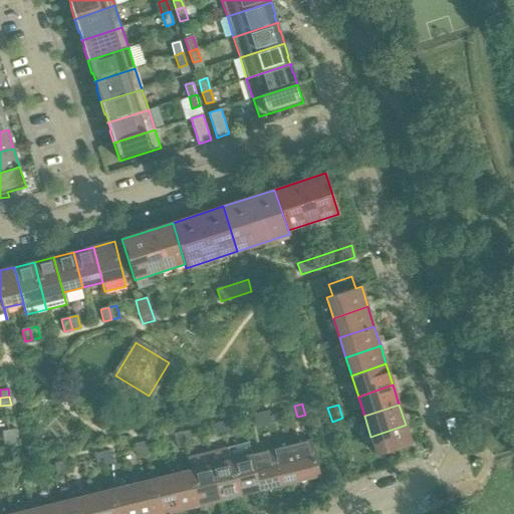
[(270,411),(262,413),(265,425),(273,423),(270,411)]
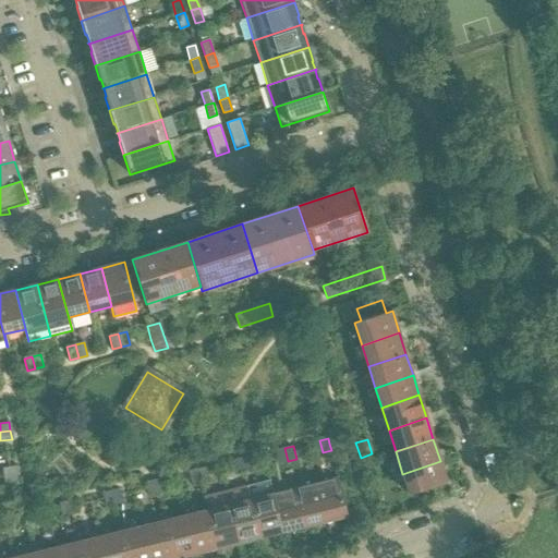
[(288,461),(284,448),(276,450),(279,463),(288,461)]
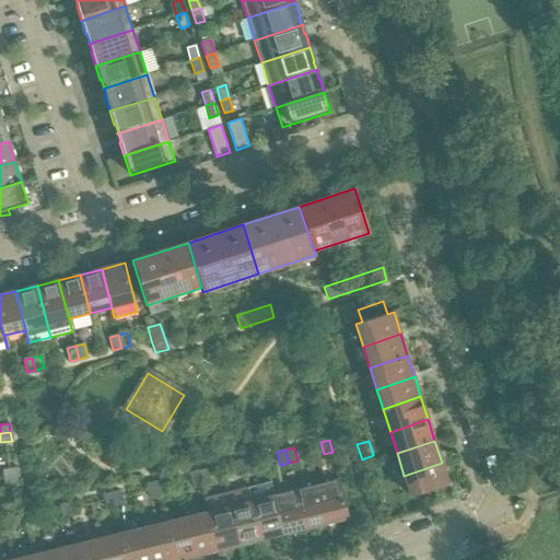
[(252,458),(243,461),(246,474),(255,471),(252,458)]
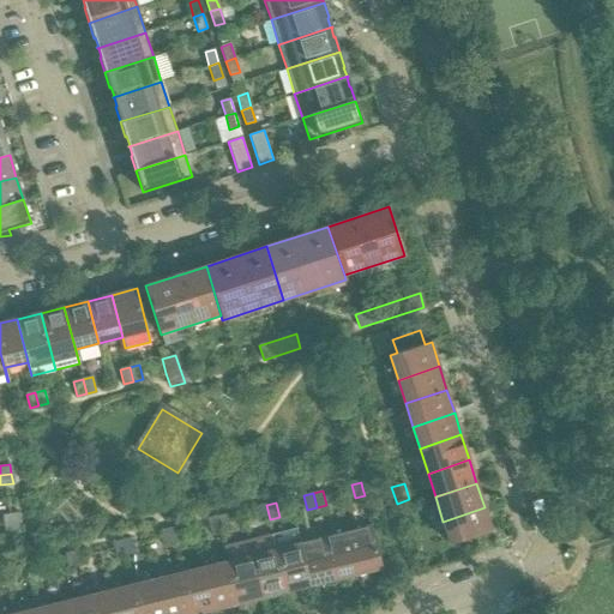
[(270,519),(266,505),(257,507),(260,522),(270,519)]
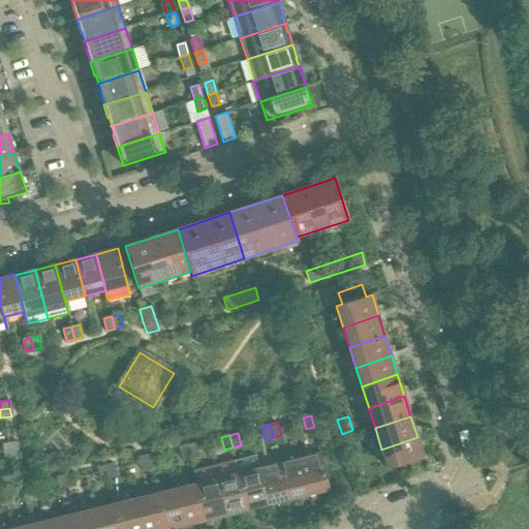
[(417,437),(381,449),(387,469),(424,457),(417,437)]
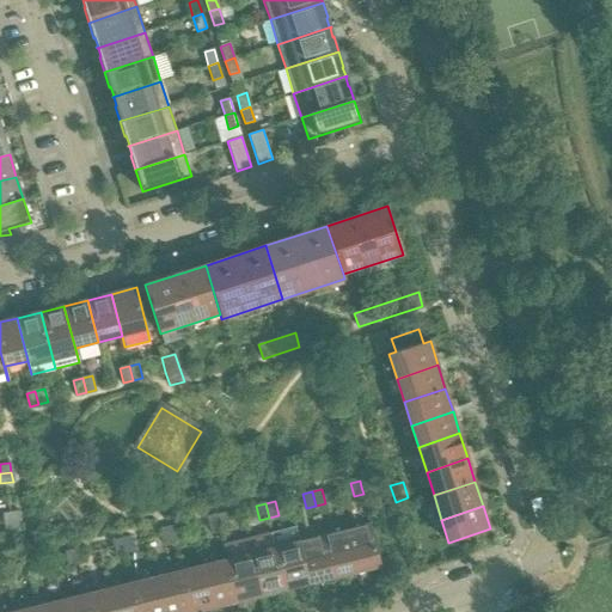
[(4,514),(5,522),(19,521),(18,512),(4,514)]
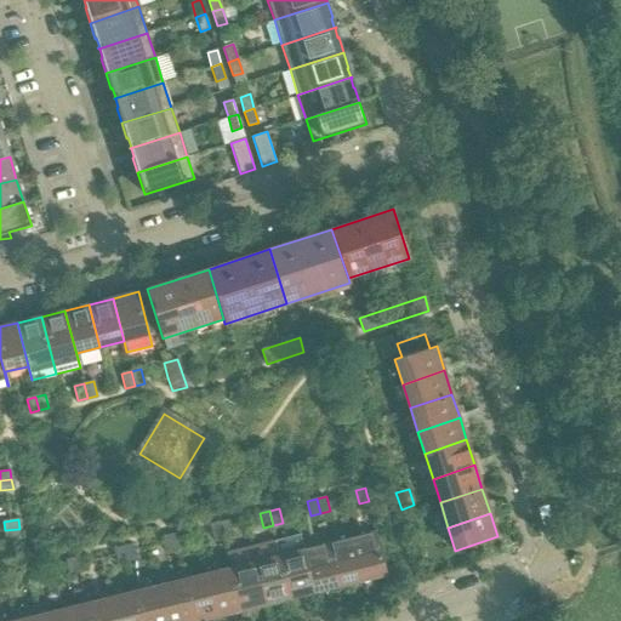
[(231,520),(221,523),(223,530),(224,537),(234,535),(231,520)]
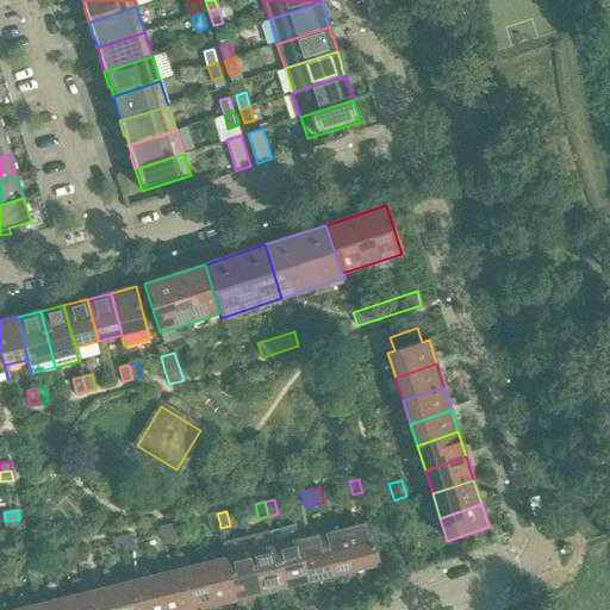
[(219,521),(217,514),(207,516),(211,530),(221,528),(219,521)]
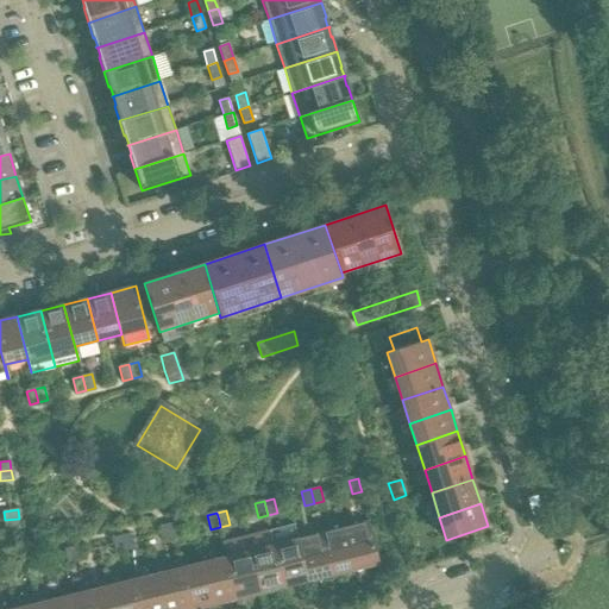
[(19,519),(5,520),(6,531),(20,528),(19,519)]
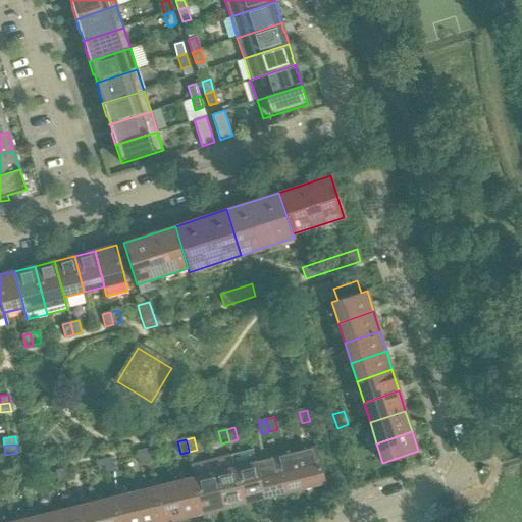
[(152,448),(144,450),(147,462),(155,460),(152,448)]
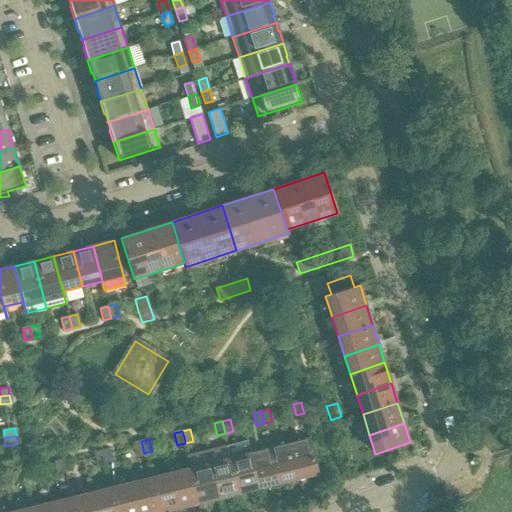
[(310,439),(289,444),(298,479),(319,474),(310,439)]
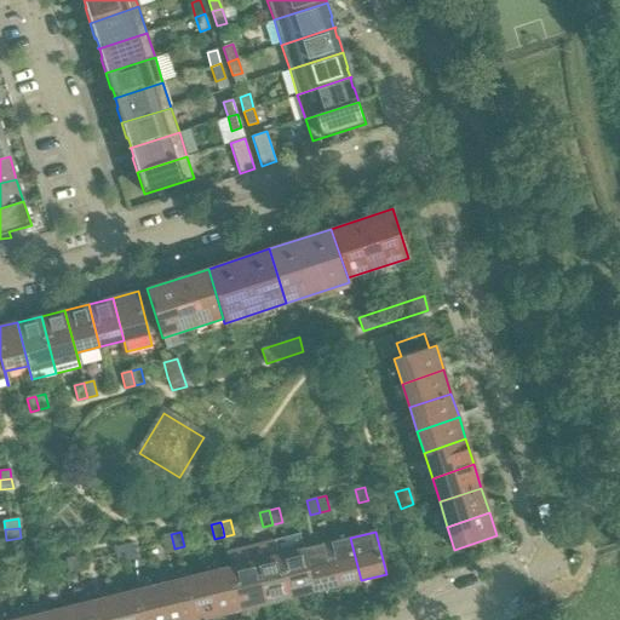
[(174,549),(171,534),(161,537),(165,551),(174,549)]
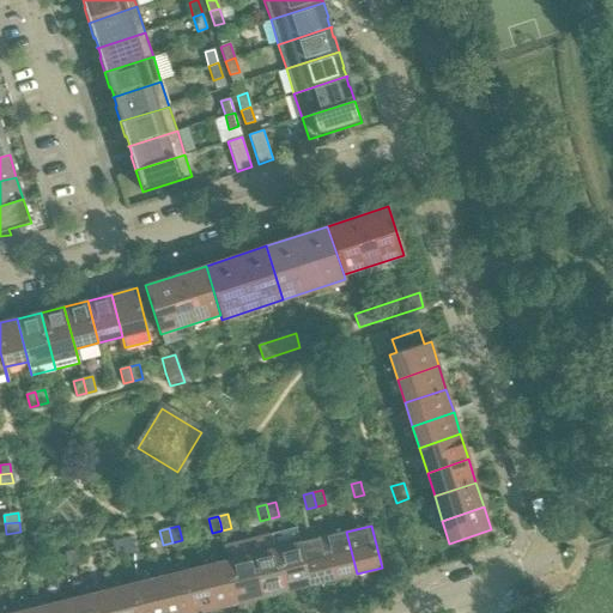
[(296,529),(272,535),(286,592),(309,586),(296,529)]
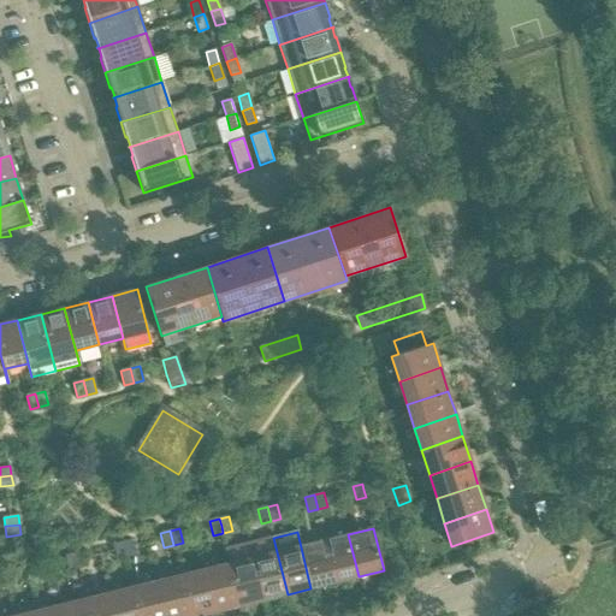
[(298,532),(297,532),(311,588),(335,582),(324,540),(301,545),(298,532)]
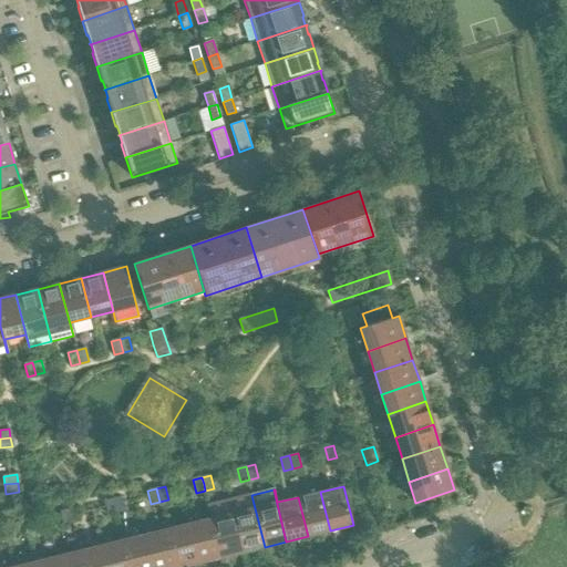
[(320,492),(298,497),(308,536),(330,531),(320,492)]
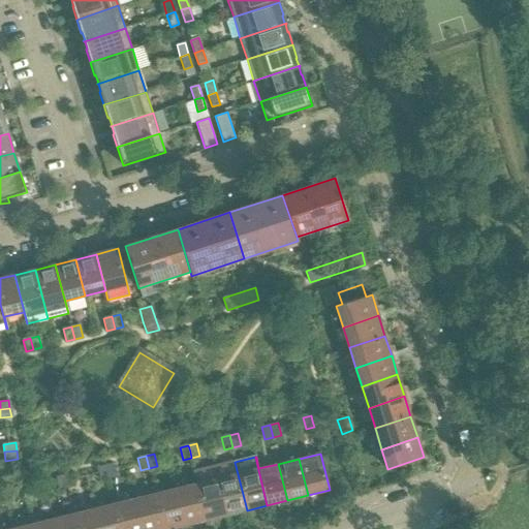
[(235,462),(214,467),(226,516),(247,510),(235,462)]
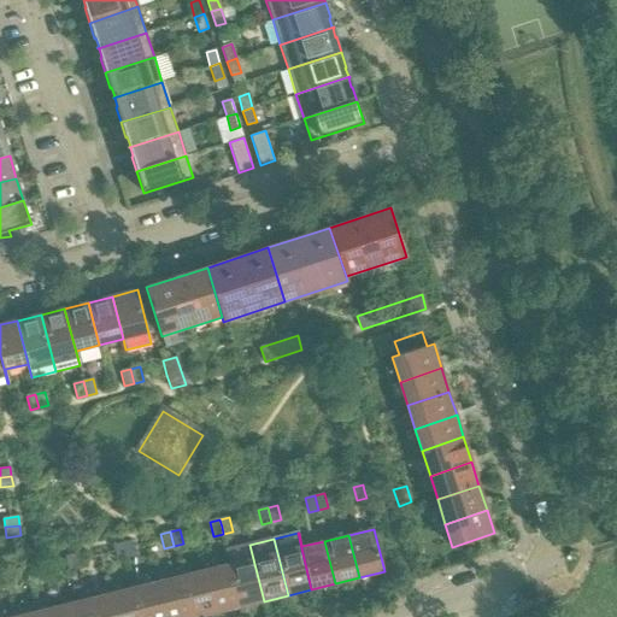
[(131,541),(123,544),(127,558),(135,556),(131,541)]
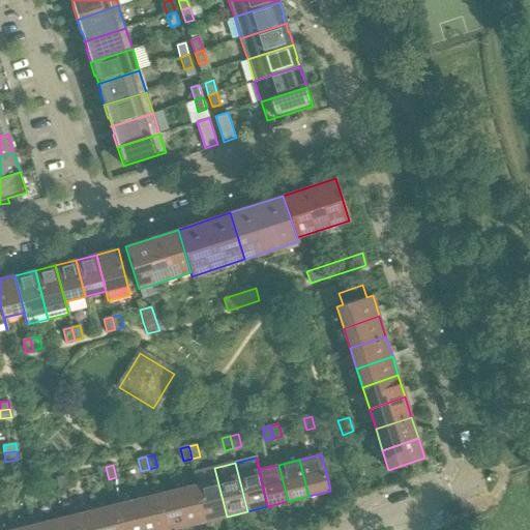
[(109,479),(106,467),(97,469),(100,481),(109,479)]
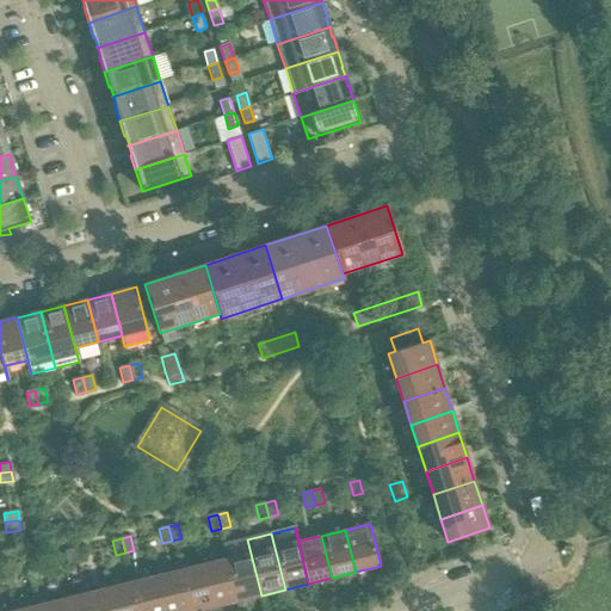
[(247,539),(223,545),(238,602),(261,596),(247,539)]
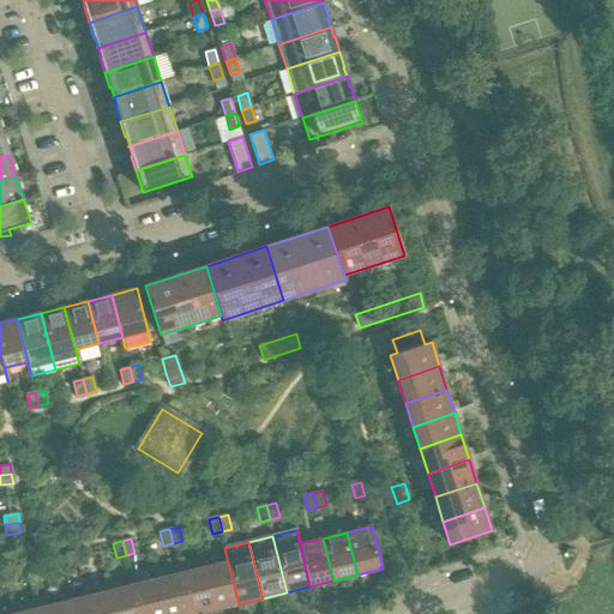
[(239,605),(224,548),(223,548),(227,561),(203,567),(214,611),(239,605)]
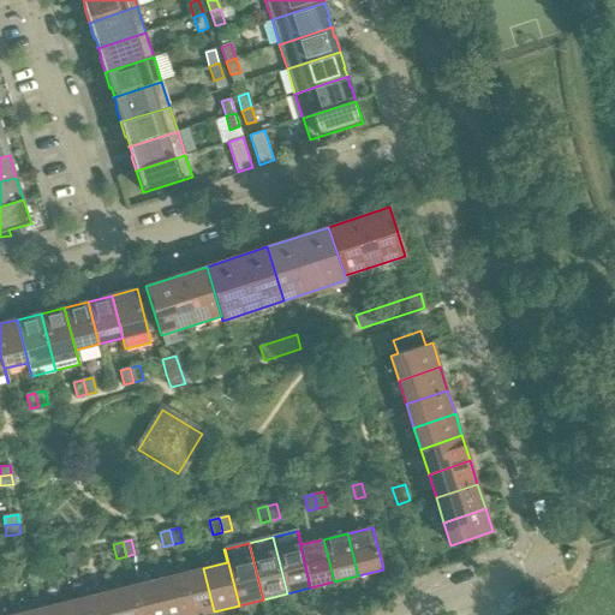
[(84,551),(75,554),(78,567),(88,565),(84,551)]
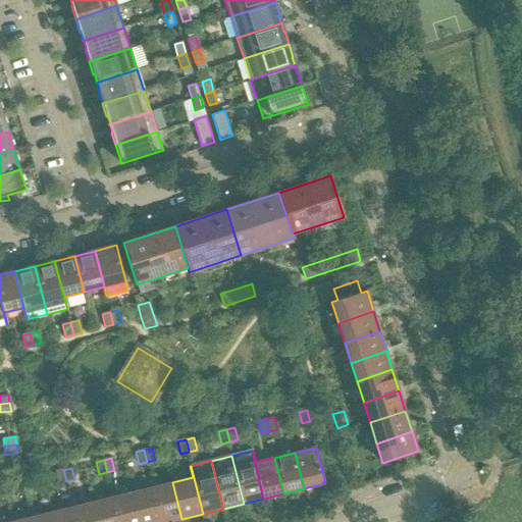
[(66,481),(63,470),(55,471),(58,483),(66,481)]
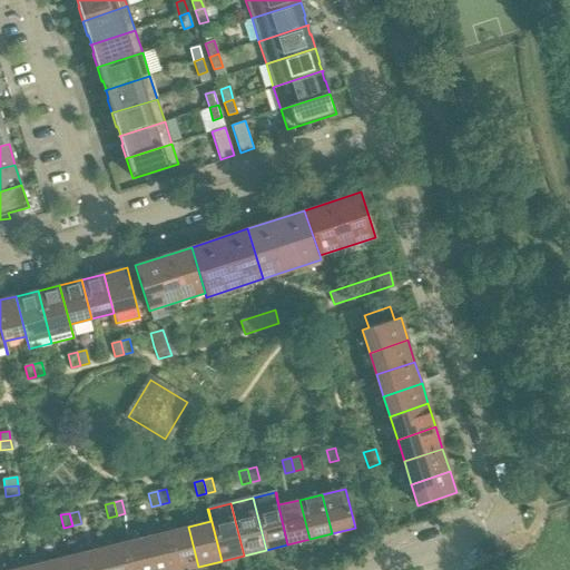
[(33,521),(25,523),(28,537),(37,534),(33,521)]
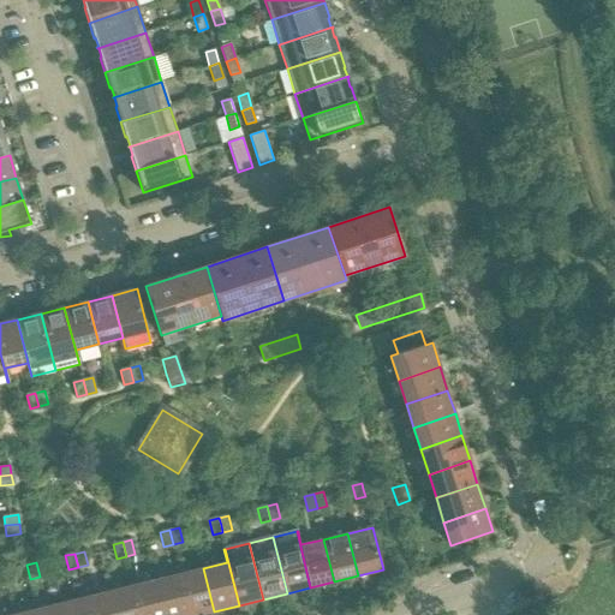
[(30,579),(27,565),(18,567),(21,581),(30,579)]
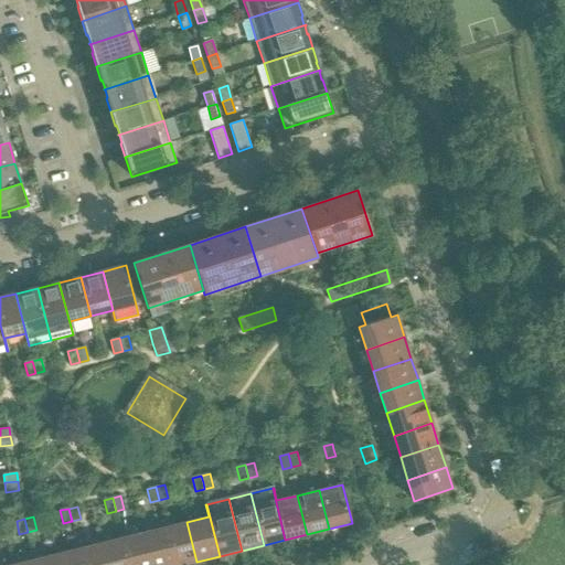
[(187,522),(166,528),(174,564),(181,564),(196,562),(187,522)]
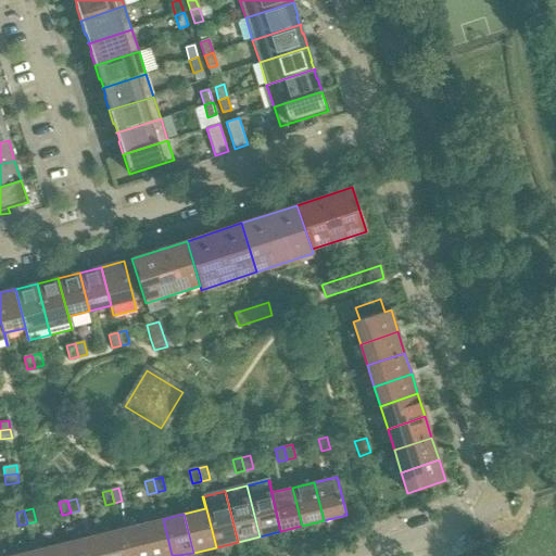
[(172,555),(163,519),(141,525),(149,555),(172,555)]
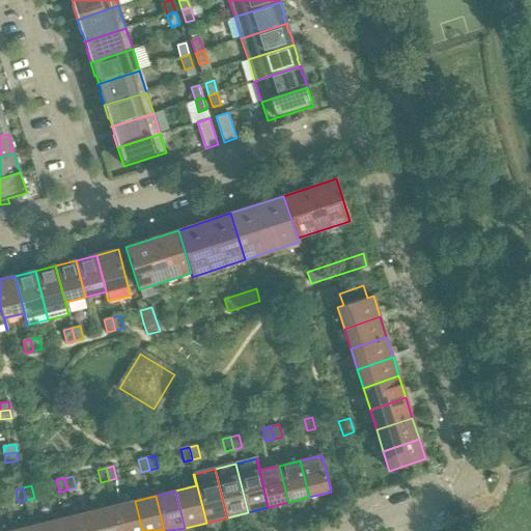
[(142,530),(135,501),(114,506),(120,530),(142,530)]
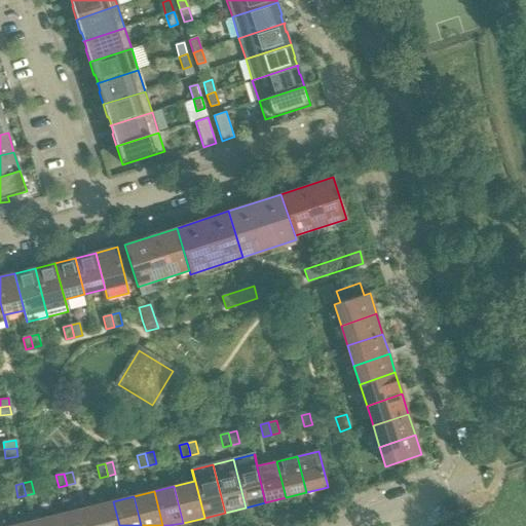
[(119,525),(113,501),(92,506),(98,525),(119,525)]
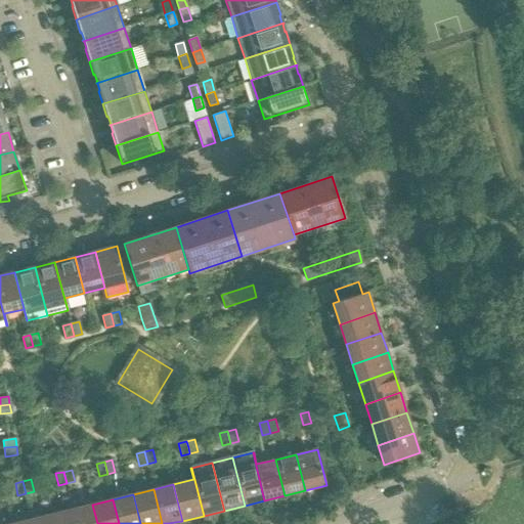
[(97,523),(92,505),(72,510),(76,523),(97,523)]
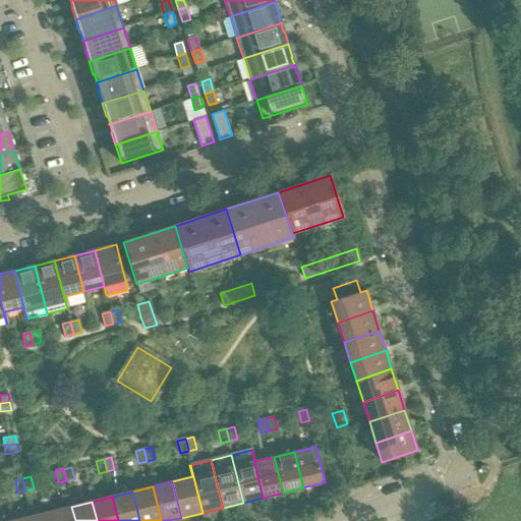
[(75,520),(71,507),(51,512),(53,520),(75,520)]
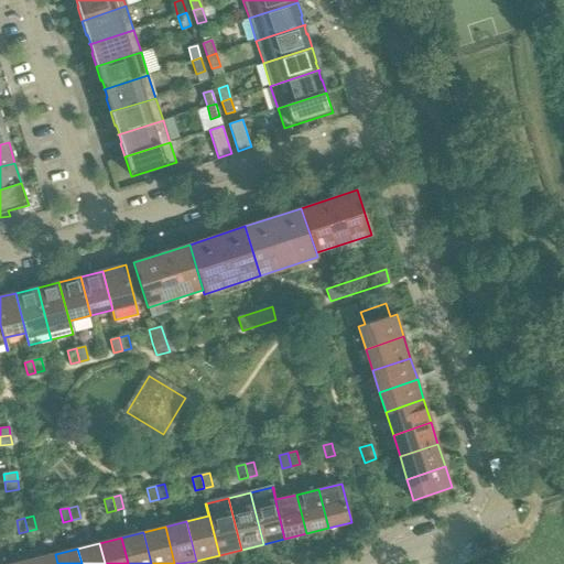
[(57,563),(55,554),(33,560),(34,563),(57,563)]
